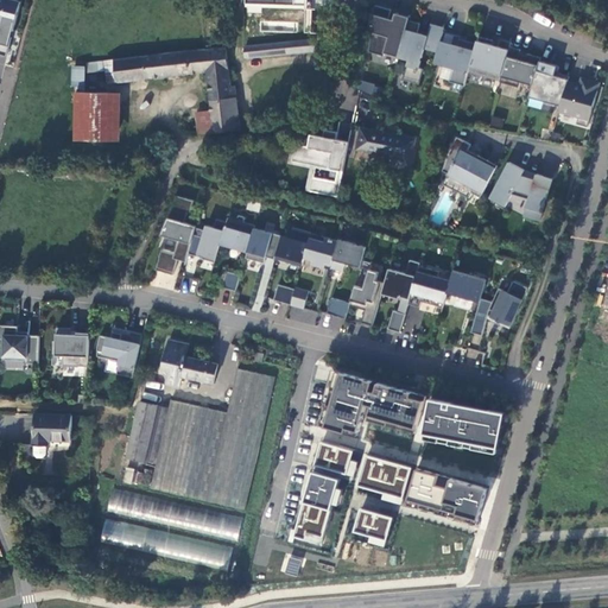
[(21,1),(16,0),(0,0),(0,54),(7,56),(21,1)]
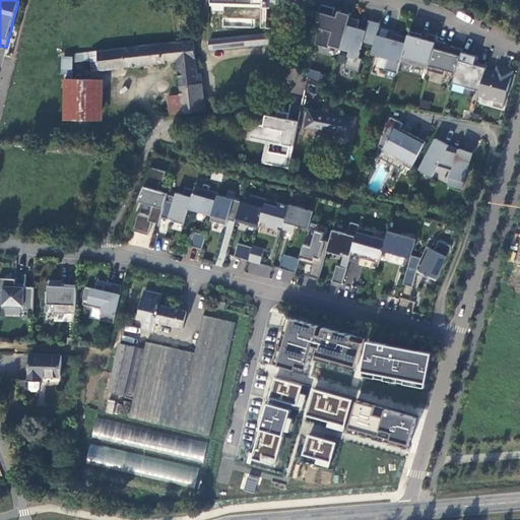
[(284,0),(208,0),(208,10),(223,10),(223,6),(261,7),(261,28),(266,28),(266,5),(284,5),(284,0)]
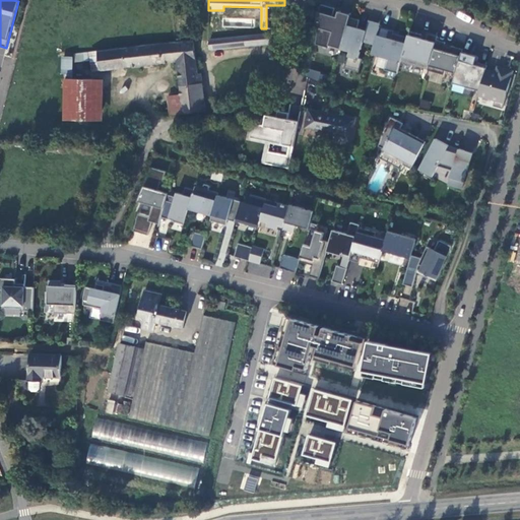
[(335,8),(321,4),(317,45),(329,48),(330,46),(341,49),(350,17),(351,15),(339,11),(337,17),(332,15),(335,8)]
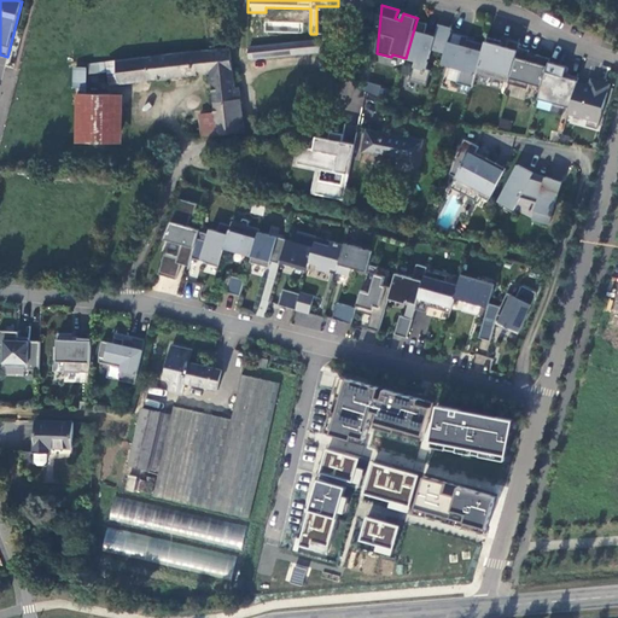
[(427,24),(417,21),(406,58),(417,62),(410,81),(426,86),(431,70),(426,69),(432,50),(445,53),(452,31),(452,29),(438,24),(435,36),(425,33),(427,24)]
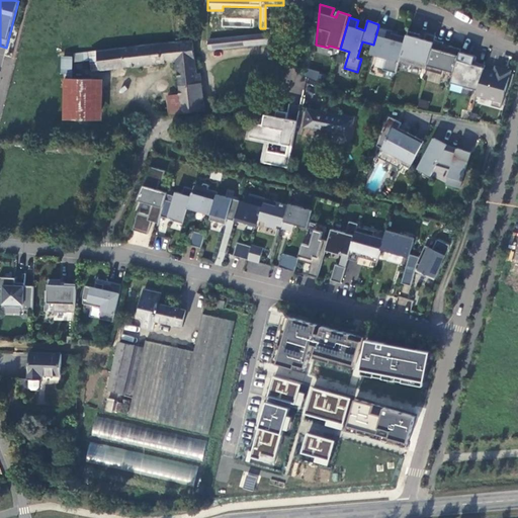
[(393,31),(378,26),(373,45),(370,54),(386,58),(383,70),(397,74),(400,62),(407,37),(393,32),(393,31)]
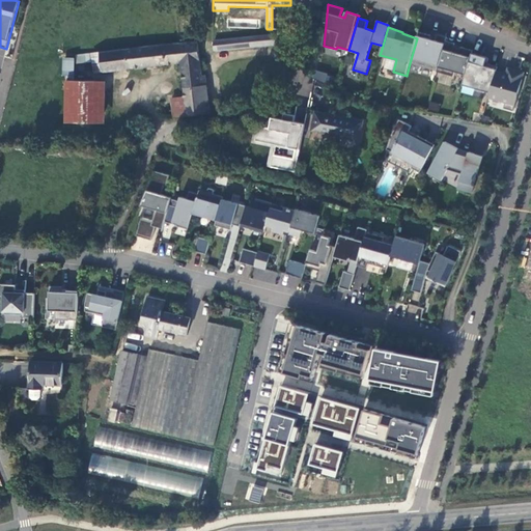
[(417,38),(410,63),(438,72),(446,40),(447,37),(437,34),(436,40),(430,39),(431,35),(419,32),(417,38)]
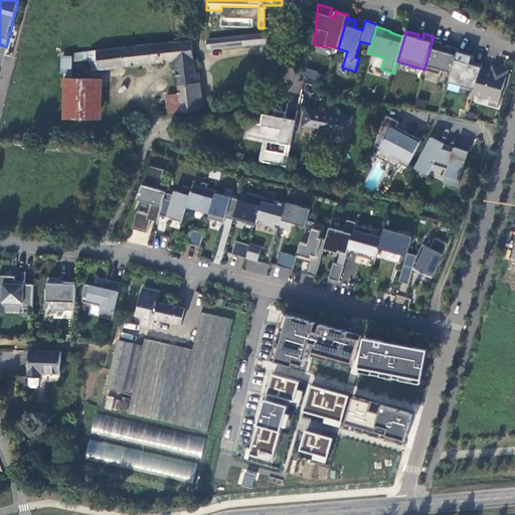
[(272,33),(273,42),(281,41),(280,32),(272,33)]
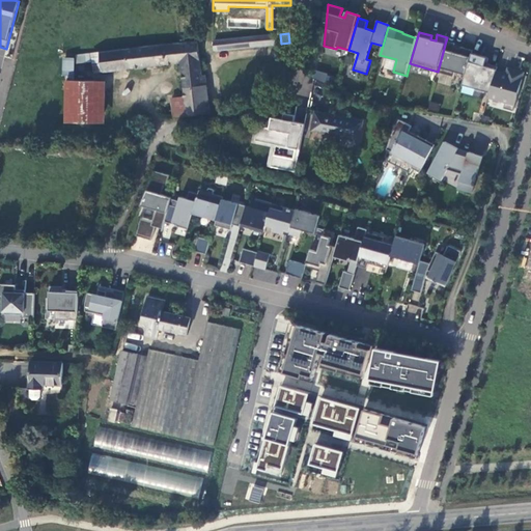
[(281,44),(280,34),(215,40),(215,50),(281,44)]
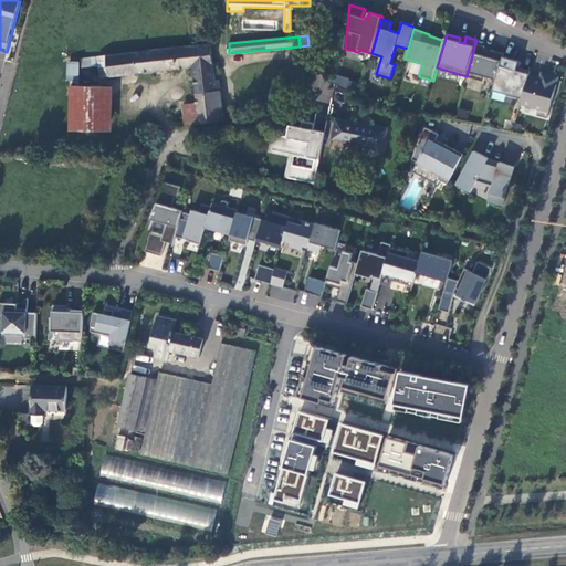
[(475,43),(467,76),(465,76),(483,82),(485,76),(496,80),(503,56),(504,54),(492,50),(491,53),(483,51),(485,46),(475,43)]
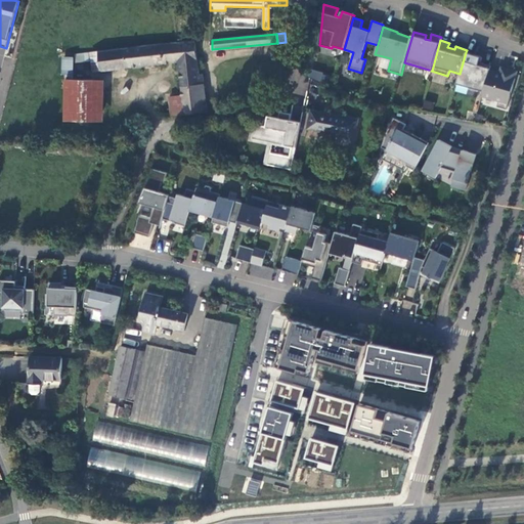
[(179,61),(182,95),(185,114),(207,112),(203,74),(200,74),(198,58),(195,42),(178,44),(179,61)]
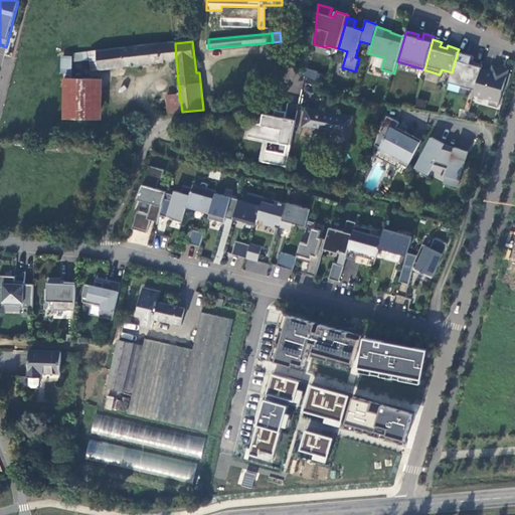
[(176,60),(175,43),(74,53),(75,61),(91,59),(93,70),(176,60)]
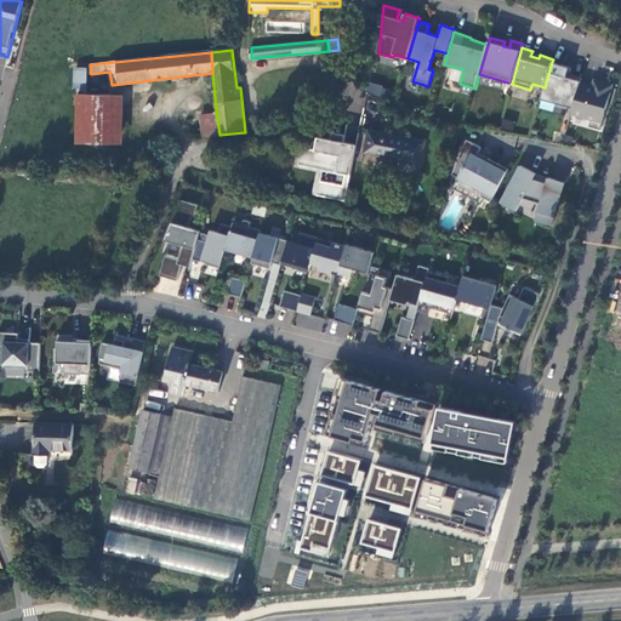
[(570,68),(552,62),(545,87),(542,97),(557,102),(556,106),(567,108),(569,102),(575,103),(581,84),(582,79),(569,74),(570,68)]
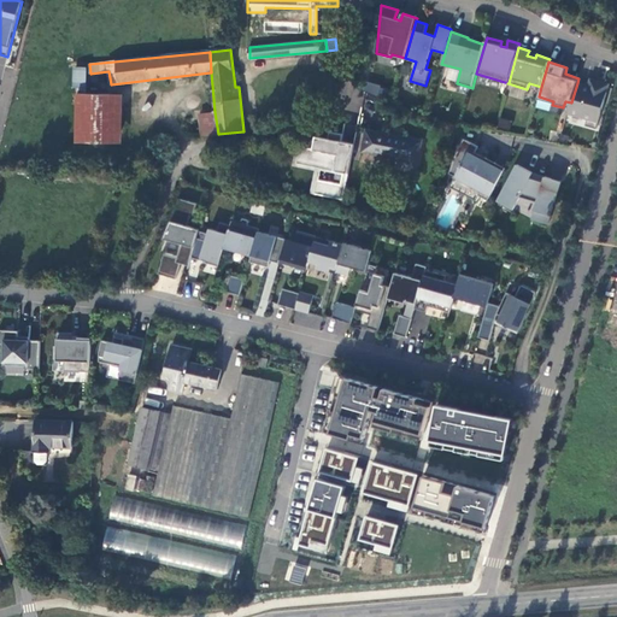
[(75,66),(75,86),(78,86),(87,86),(88,66),(75,66)]
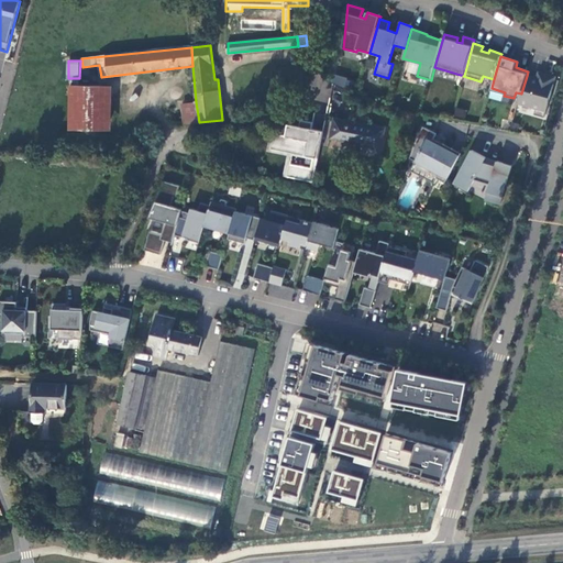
[(544,118),(556,77),(539,73),(537,79),(527,76),(521,94),(518,105),(537,109),(534,116),(544,118)]
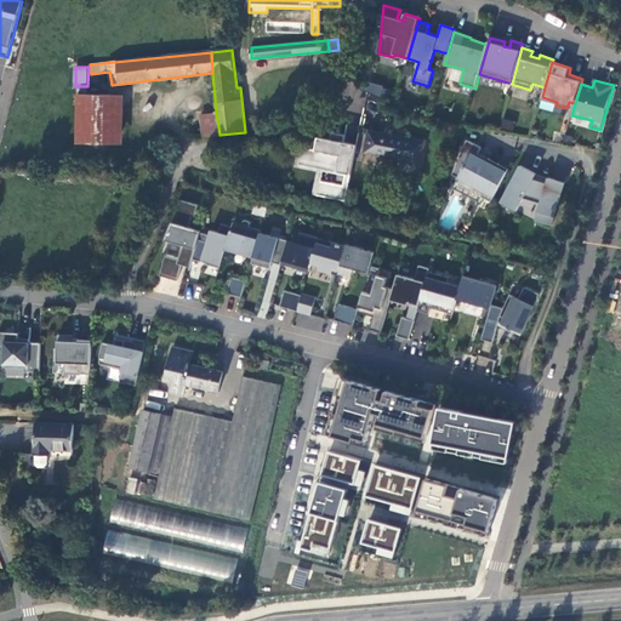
[(369,81),(365,91),(381,97),(385,87),(369,81)]
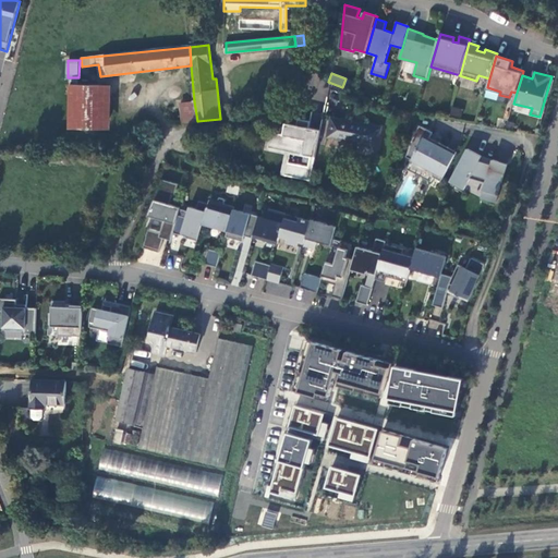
[(111,85),(71,84),(70,129),(111,130),(111,85)]
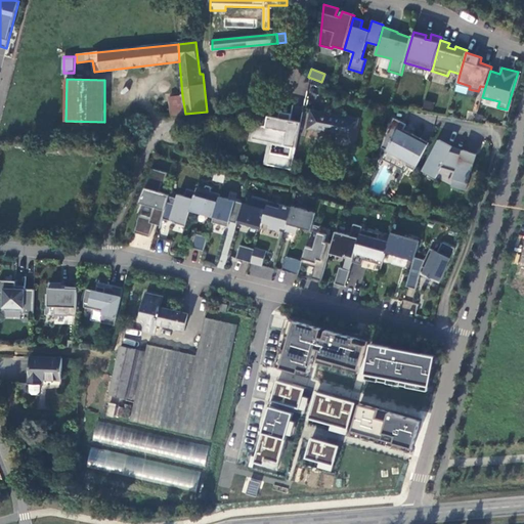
[(172,116),(185,114),(182,95),(170,96),(172,116)]
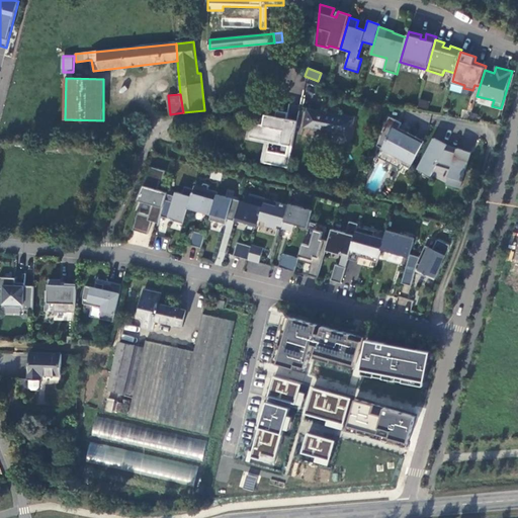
[(354,118),(308,108),(305,126),(350,137),(354,118)]
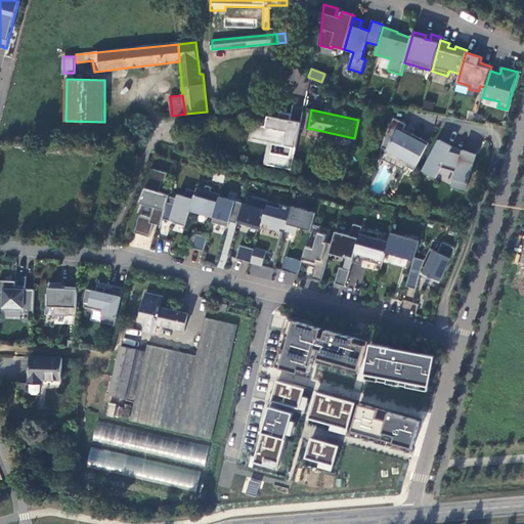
[(271,153),(269,164),(291,169),(301,122),(290,120),(291,115),(279,113),(279,117),(268,115),(266,126),(255,123),(252,138),(292,146),(290,157),(271,153)]
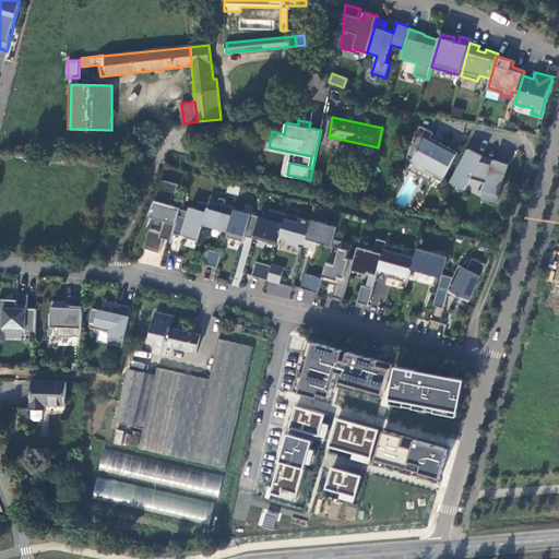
[(442,181),(458,153),(440,143),(431,139),(433,132),(421,126),(412,143),(407,156),(413,159),(408,169),(431,181),(435,177),(442,181)]
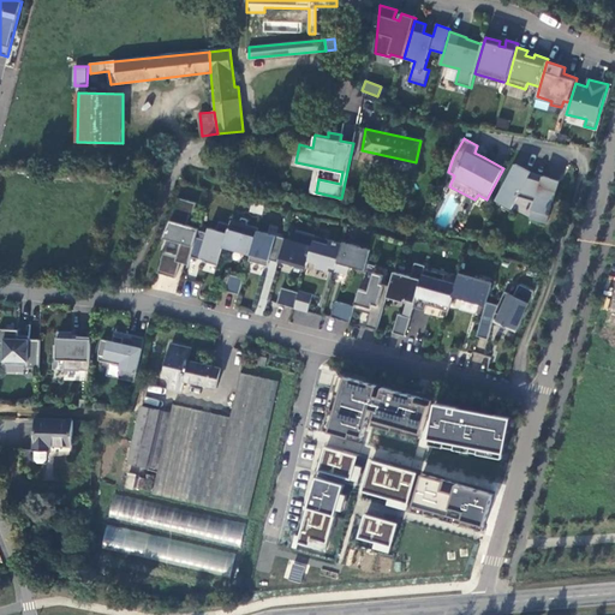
[(543,178),(541,184),(527,179),(531,173),(515,165),(496,201),(511,209),(518,197),(536,203),(532,212),(548,216),(559,183),(543,178)]
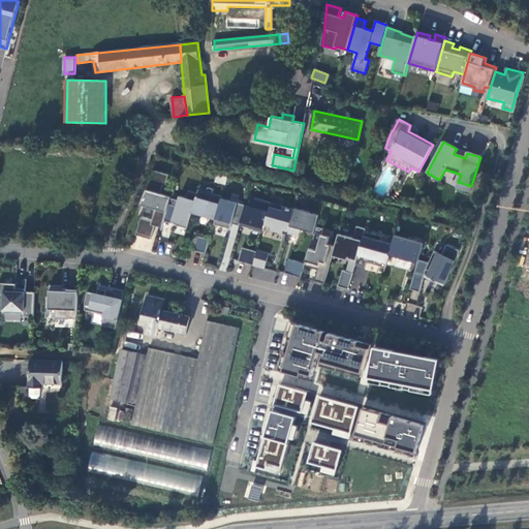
[(141,217),(135,236),(151,240),(154,226),(162,228),(164,221),(170,198),(170,196),(161,194),(163,185),(165,186),(168,175),(154,170),(141,205),(155,210),(152,220),(141,217)]
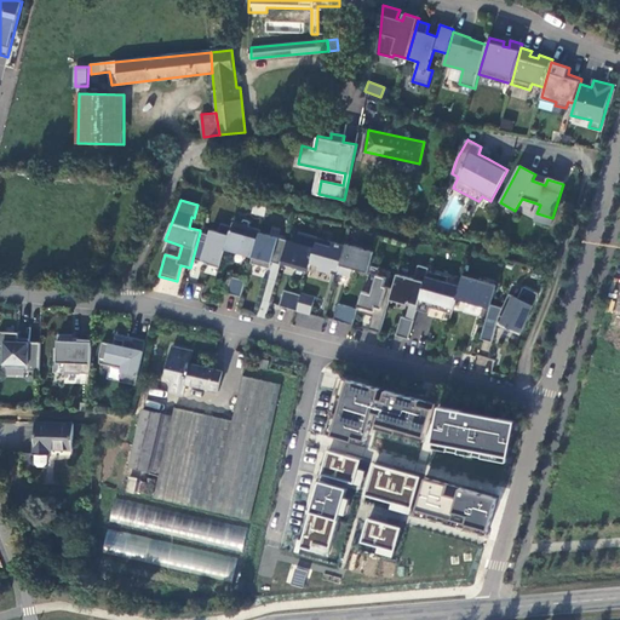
[(549,227),(552,218),(537,213),(534,222),(549,227)]
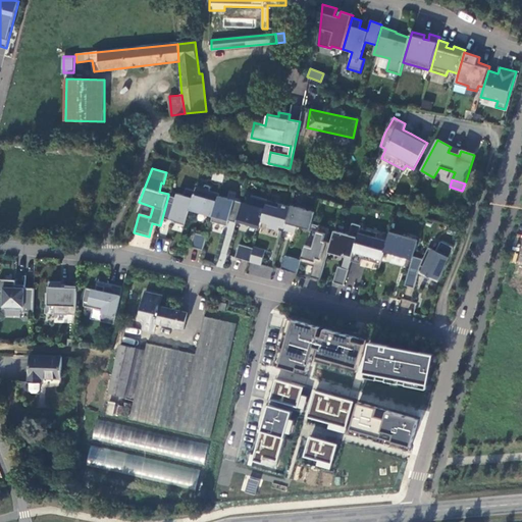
[(190,210),(213,216),(218,196),(219,194),(210,191),(211,187),(205,185),(204,190),(196,187),(195,191),(190,210)]
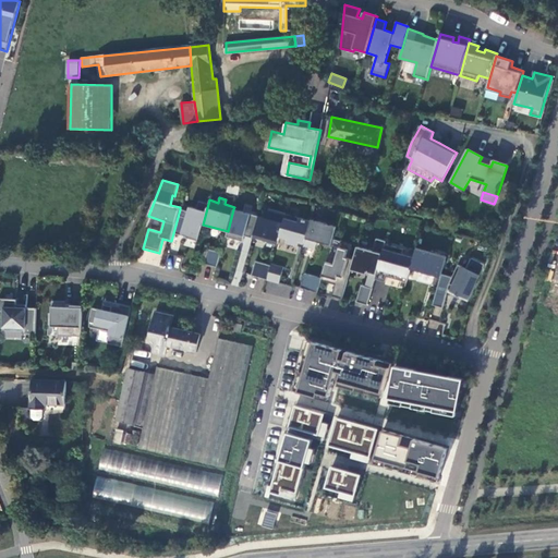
[(185,238),(197,241),(203,225),(208,204),(198,202),(197,209),(190,207),(189,211),(180,209),(173,233),(182,235),(182,233),(186,234),(185,238)]
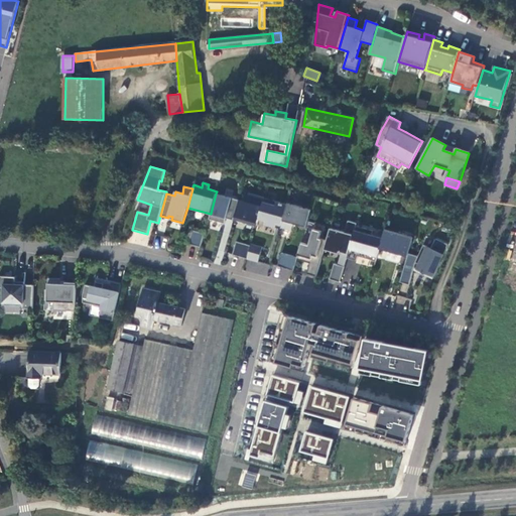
[(235,216),(239,201),(216,194),(211,214),(209,219),(224,224),(226,219),(234,221),(235,216)]
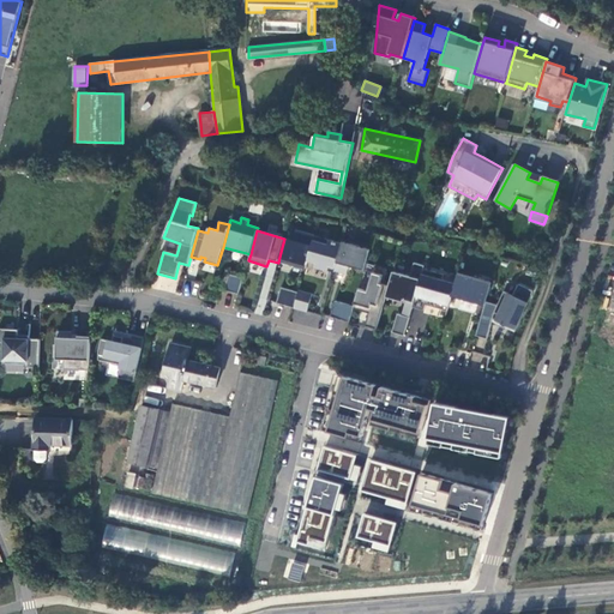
[(308,260),(314,236),(296,230),(293,241),(284,239),(280,257),(290,260),(289,264),(305,269),(308,260)]
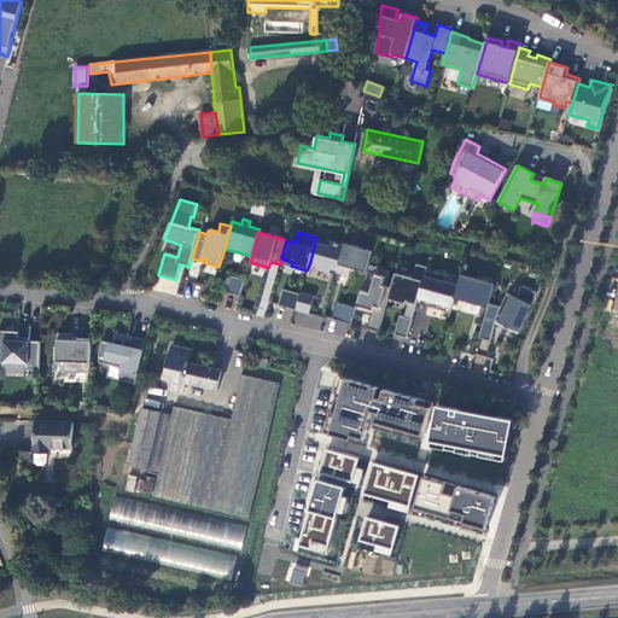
[(337,273),(344,245),(316,238),(310,262),(319,264),(318,269),(336,274),(337,273)]
